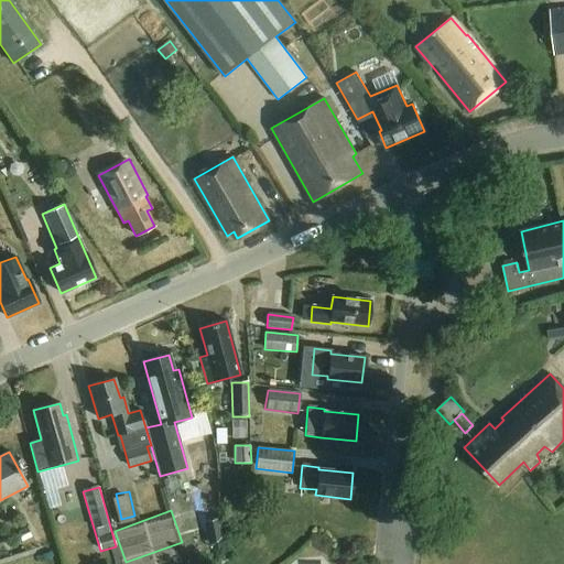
[(26,529),(17,533),(21,542),(31,538),(26,529)]
